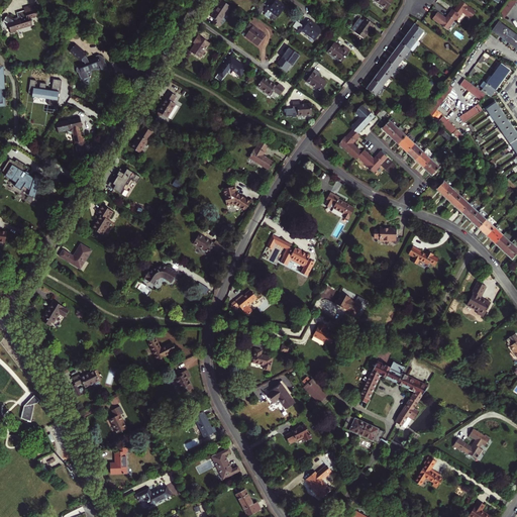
[(286,7),(277,0),(271,8),(269,6),(265,11),(268,13),(269,10),(279,17),(286,7)]
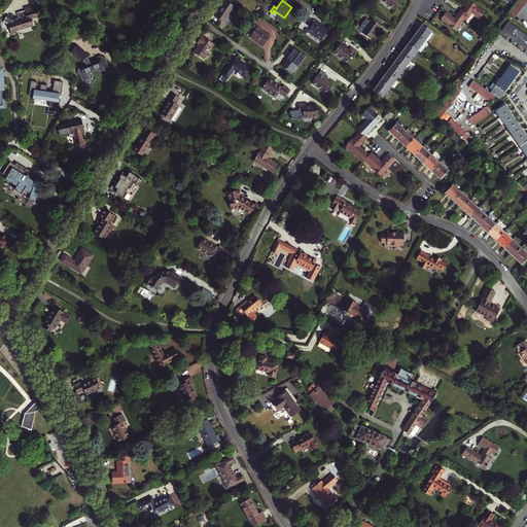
[(382,0),(395,9),(401,0),(382,0)]
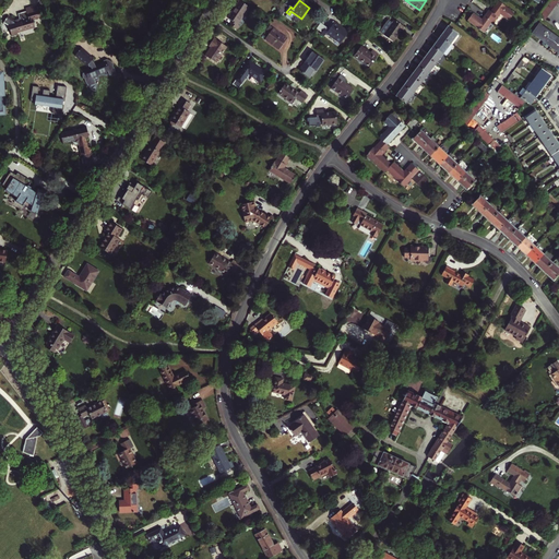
[(239,1),(228,19),(234,22),(232,26),(238,31),(240,26),(238,25),(249,8),(239,1)]
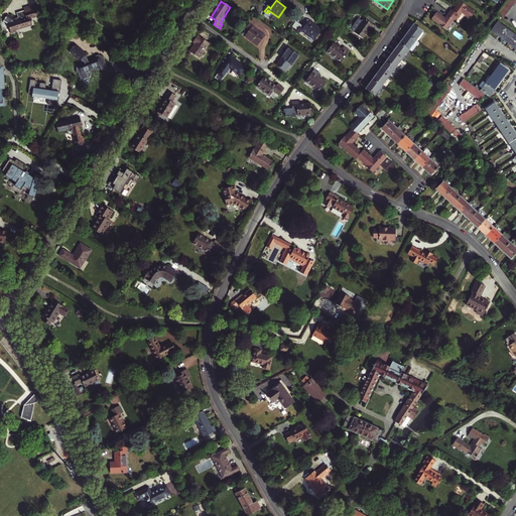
[(448,12),(458,18),(462,12),(470,18),(475,12),(460,1),(453,11),(450,9),(448,12)]
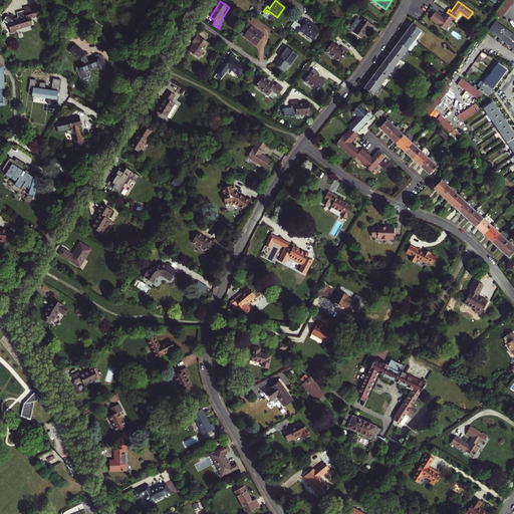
[(456,18),(447,12),(443,17),(435,11),(430,18),(444,29),(451,20),(453,21),(456,18)]
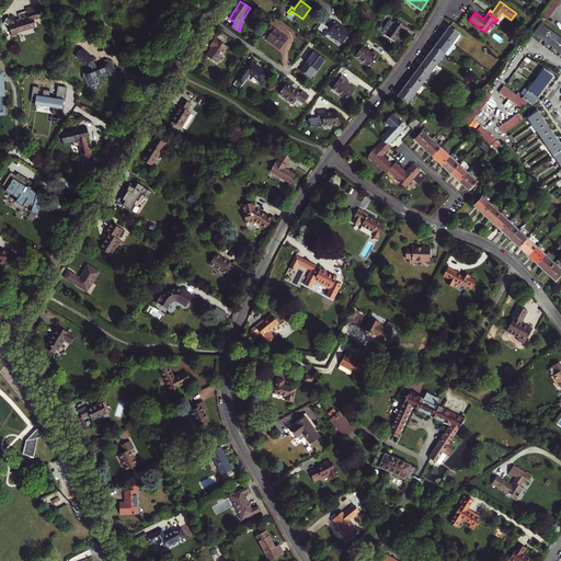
[(15,21),(9,16),(4,23),(9,25),(10,36),(16,35),(16,33),(35,32),(34,24),(44,23),(43,16),(30,18),(30,14),(21,15),(21,21),(15,21)]
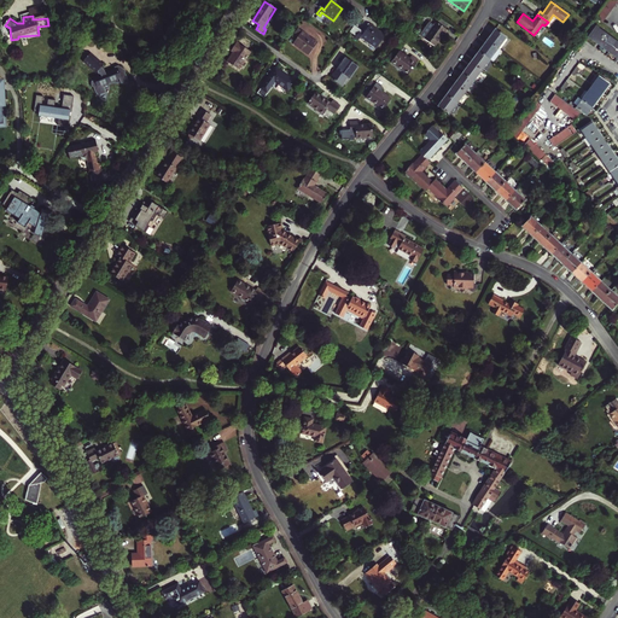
[(425,39),(436,46),(444,34),(447,35),(449,31),(437,23),(425,39)]
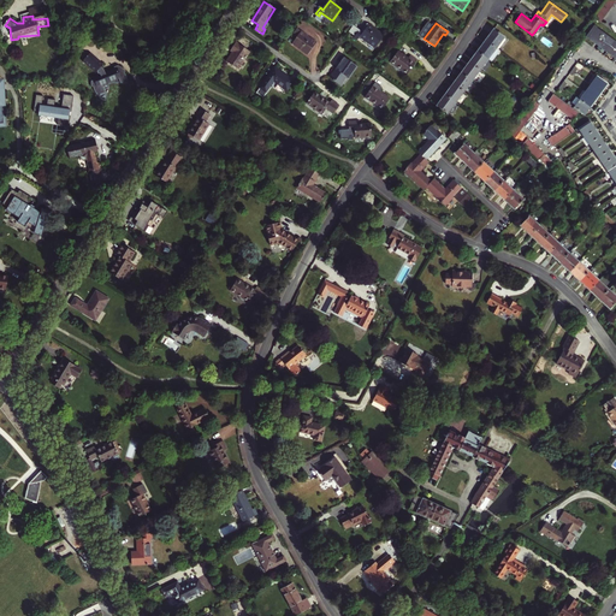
[(599,45),(615,57),(615,43),(588,23),(581,33),(596,42),(597,43),(599,45)]
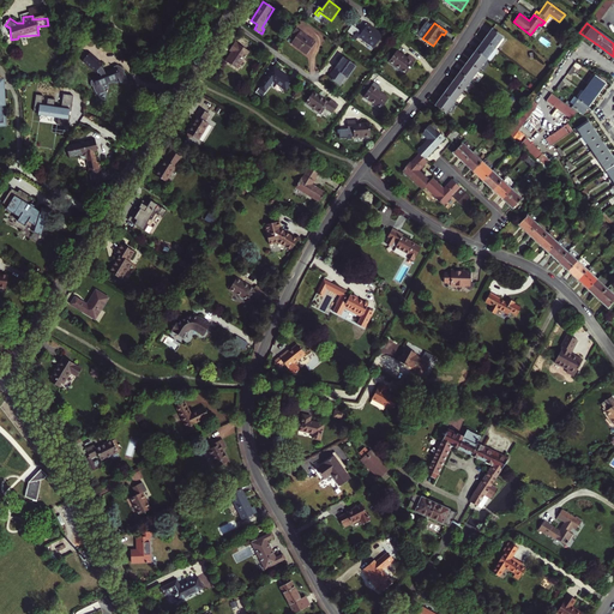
[(368,24),(361,35),(357,31),(354,38),(357,41),(360,37),(375,48),(384,36),(368,24)]
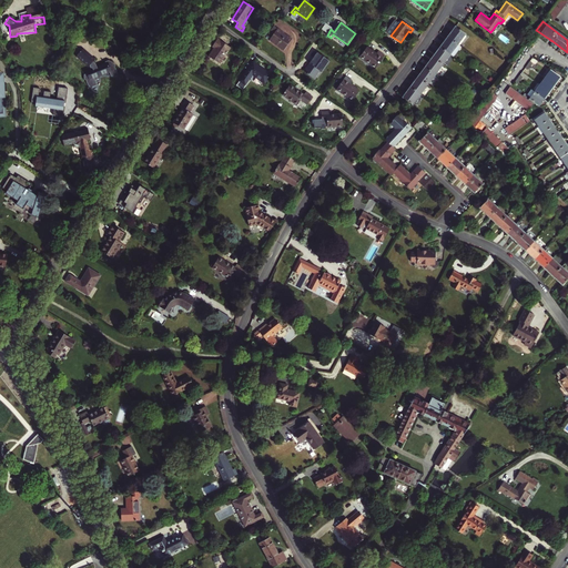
[(270,41),(284,51),(292,40),(274,27),(269,34),(273,37),(270,41)]
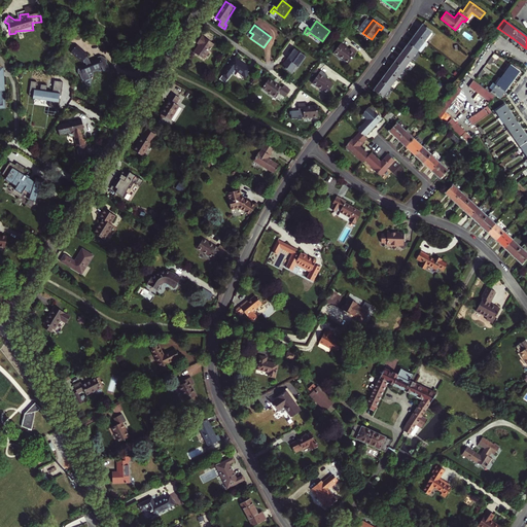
[(416,34),(425,41),(430,33),(422,27),(416,34)]
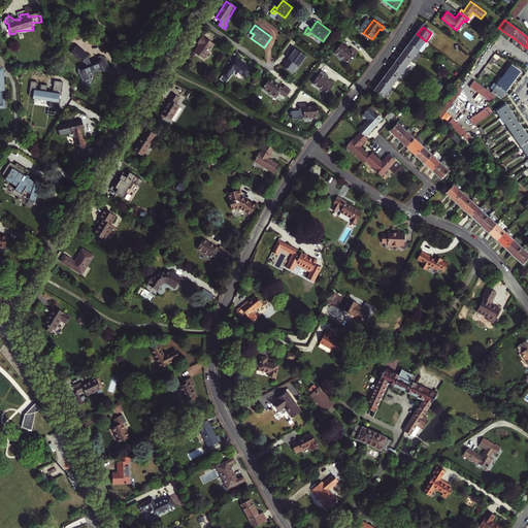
[(426,41),(417,34),(409,43),(419,51),(426,41)]
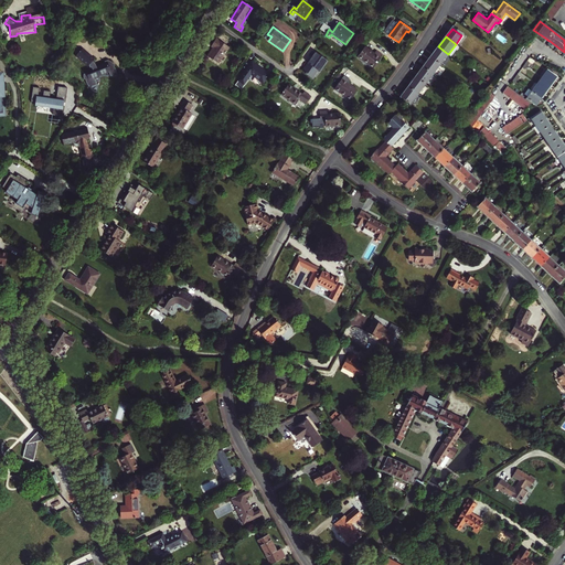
[(231,48),(217,39),(212,46),(214,48),(209,57),(220,64),(231,48)]
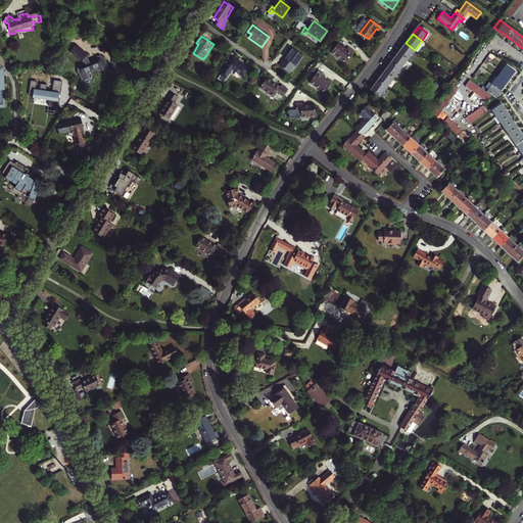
[(346,63),(355,51),(349,47),(347,49),(339,43),(332,53),(346,63)]
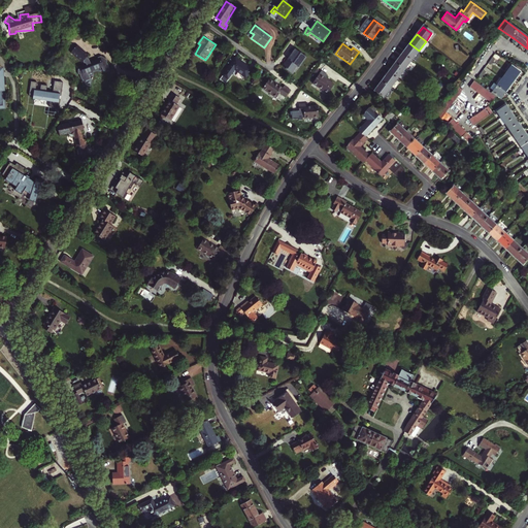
[(402,53),(411,60),(419,51),(409,43),(402,53)]
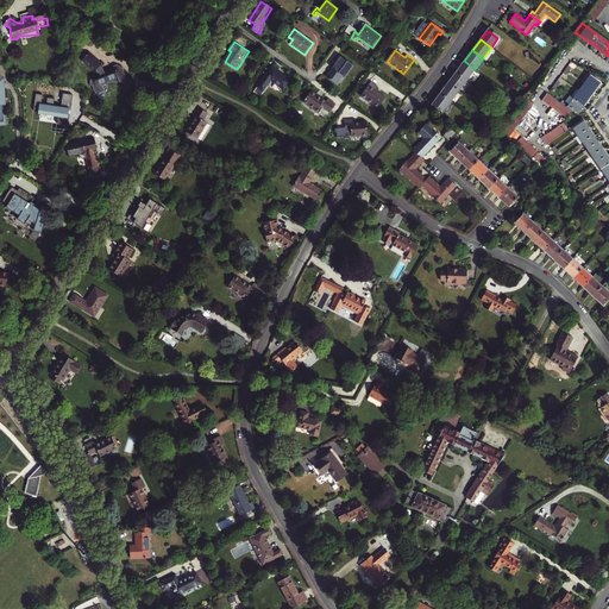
[(113,64),(114,67),(105,70),(102,67),(100,64),(101,63),(89,54),(83,61),(95,70),(96,69),(98,69),(96,70),(98,73),(99,73),(100,73),(94,76),(95,79),(92,81),(93,86),(94,85),(96,89),(100,93),(107,89),(104,82),(118,75),(120,79),(127,79),(126,73),(123,68),(124,67),(124,66),(120,63),(117,62),(113,64)]
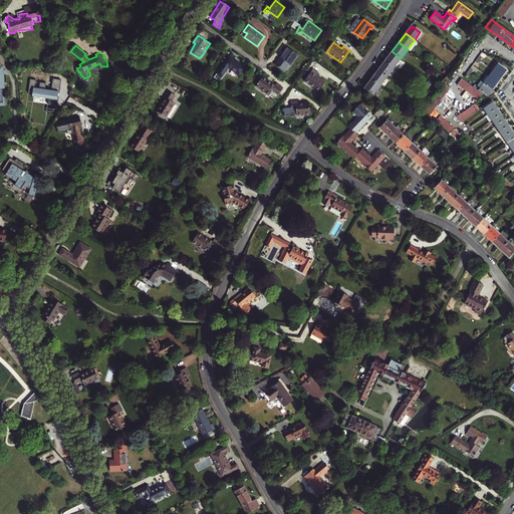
[(289,63),(290,64),(292,66),(299,56),(288,47),(276,64),(279,66),(278,67),(283,71),(289,63)]
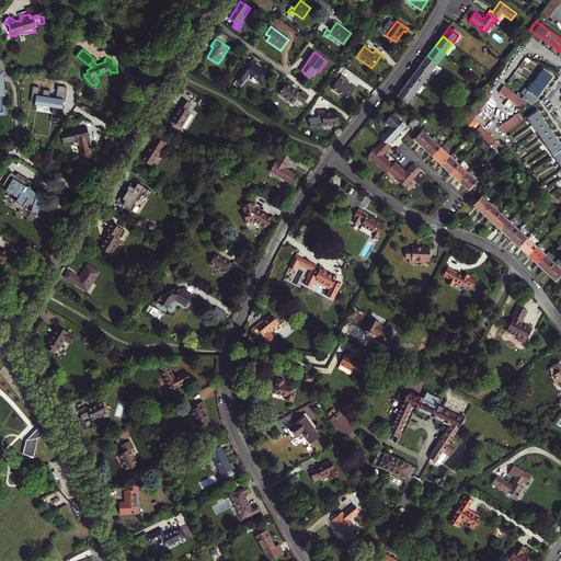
[(437,64),(427,56),(421,66),(430,73),(437,64)]
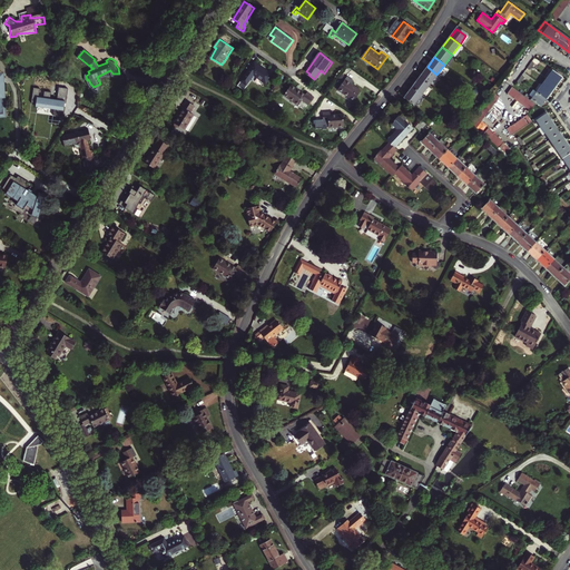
[(273,75),(255,62),(242,81),(247,86),(254,76),(266,84),(273,75)]
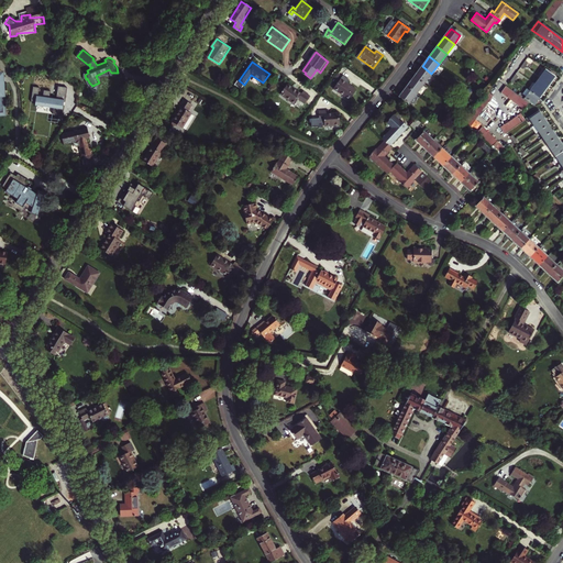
[(415,76),(424,84),(431,75),(421,68),(415,76)]
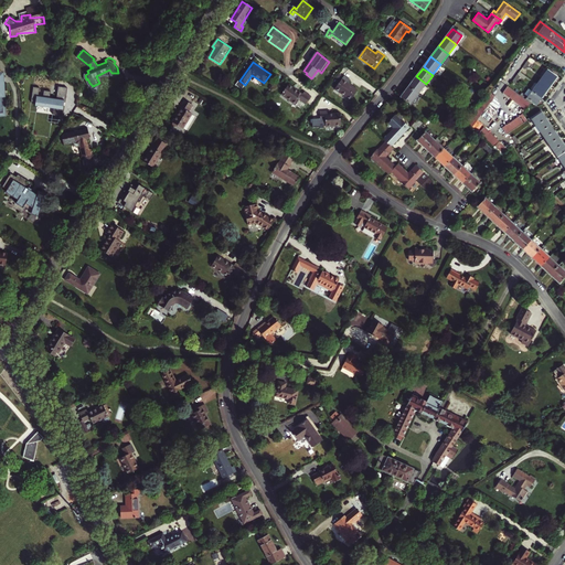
[(556,76),(547,71),(543,77),(551,84),(556,76)]
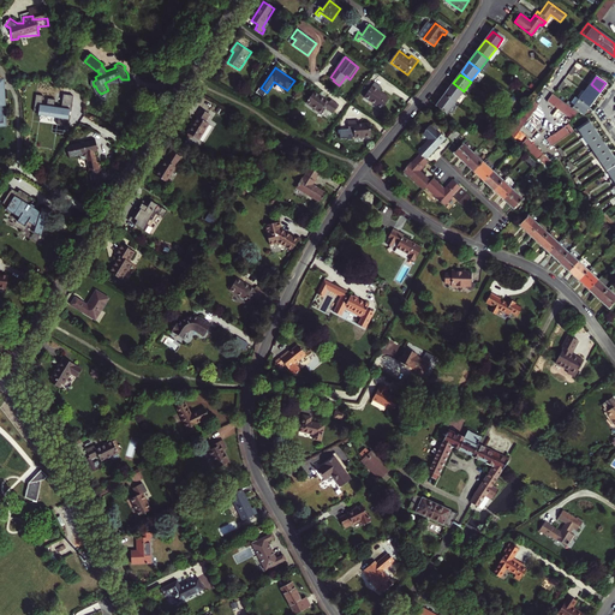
[(375,83),(365,97),(382,109),(390,99),(380,91),(382,88),(375,83)]
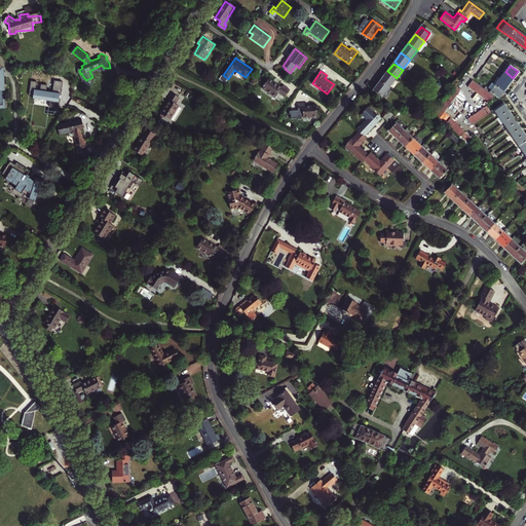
[(397,78),(387,71),(380,80),(389,87),(397,78)]
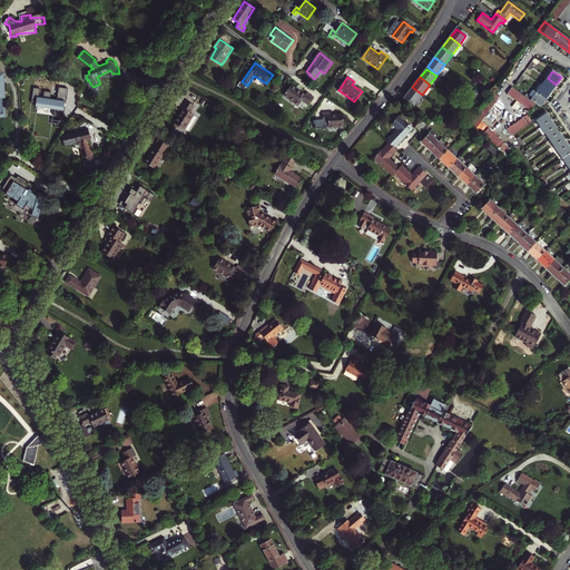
[(556,85),(548,78),(542,86),(550,92),(556,85)]
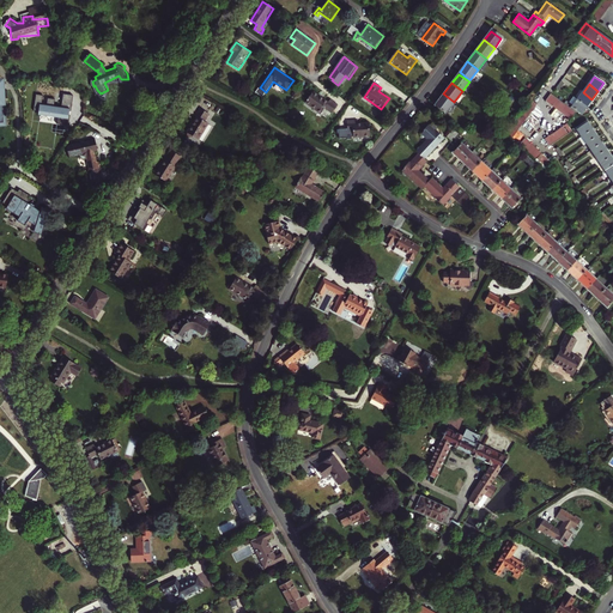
[(329,103),(314,91),(305,103),(321,114),(326,108),(333,114),(339,105),(332,99),(329,103)]
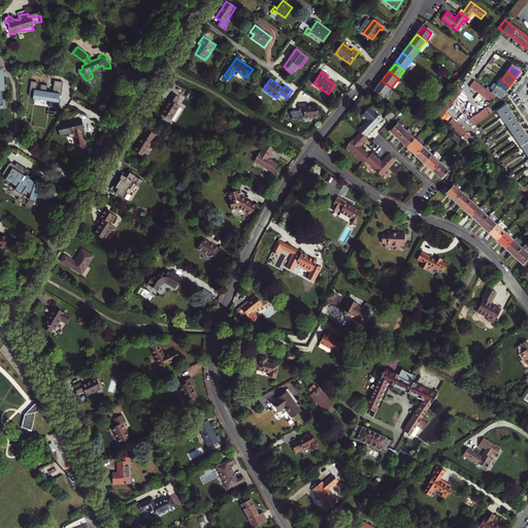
[(504,92),(509,86),(502,79),(497,86),(504,92)]
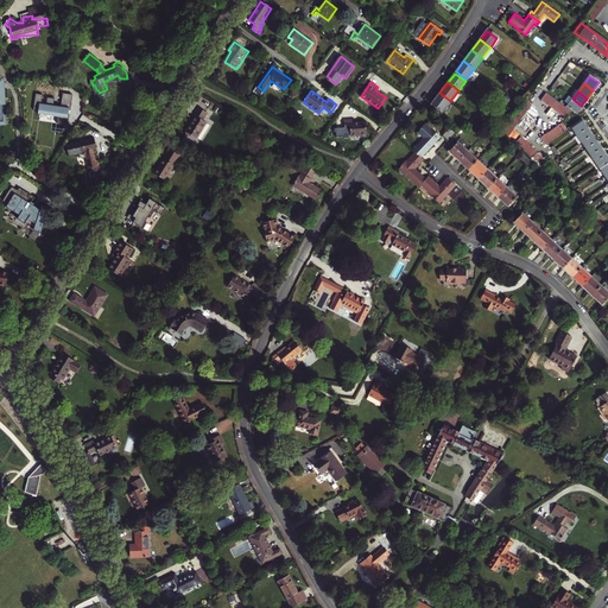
[(36,94),(33,111),(40,111),(39,114),(57,116),(56,122),(68,125),(69,111),(70,111),(73,95),(63,93),(61,107),(54,106),(55,99),(48,97),(46,106),(42,105),(43,95),(36,94)]
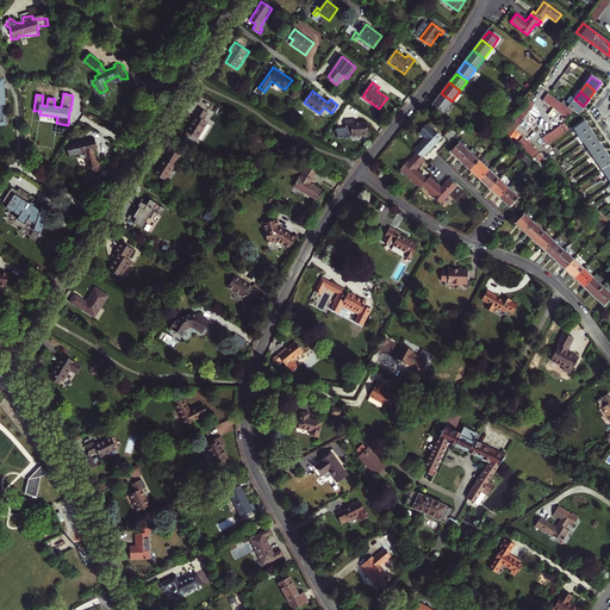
[(452,101),(441,93),(433,106),(442,113),(452,101)]
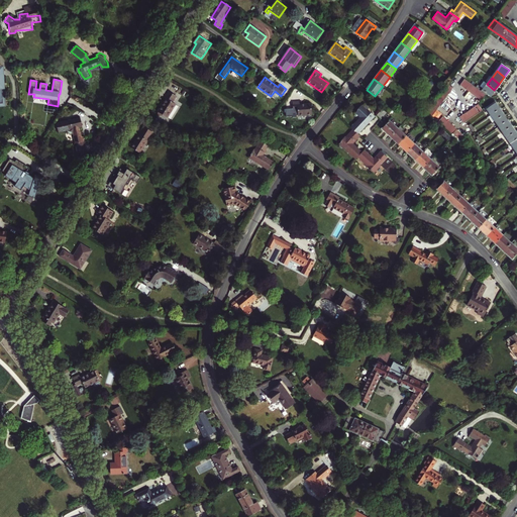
[(494,90),(487,84),(482,90),(489,96),(494,90)]
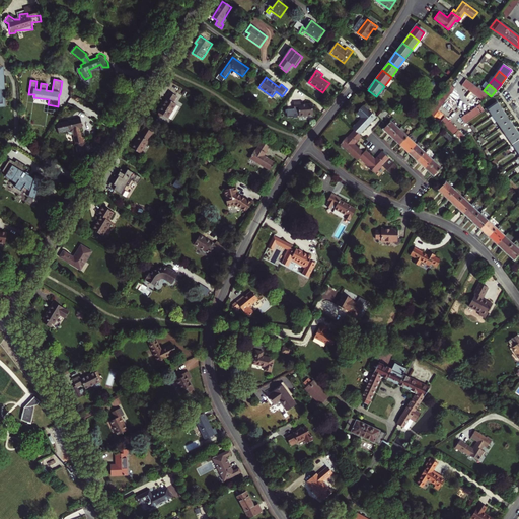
[(159,118),(164,117),(168,120),(176,106),(173,104),(177,98),(169,93),(165,99),(166,100),(163,104),(164,105),(162,108),(162,107),(158,114),(159,114),(159,118)]
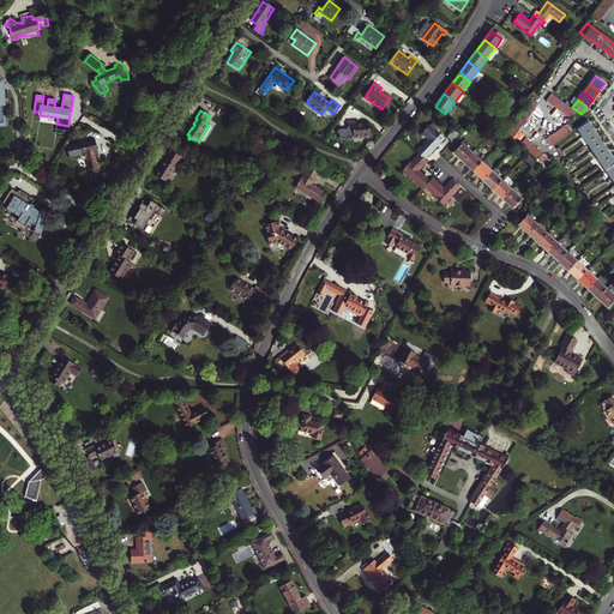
[(359,122),(359,120),(348,120),(349,130),(354,130),(355,138),(371,136),(371,122),(359,122)]
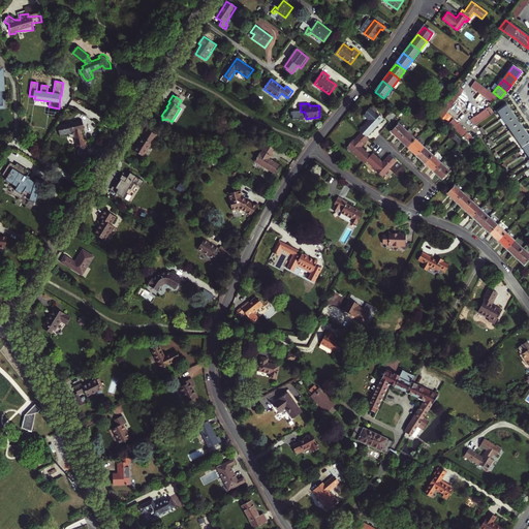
[(498,111),(502,117),(510,112),(506,105),(498,111)]
